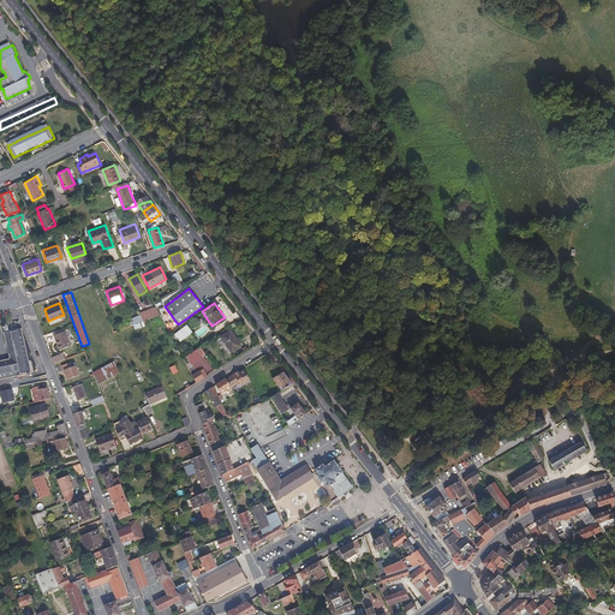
[(159,314),(154,305),(138,312),(139,314),(142,320),(159,314)]
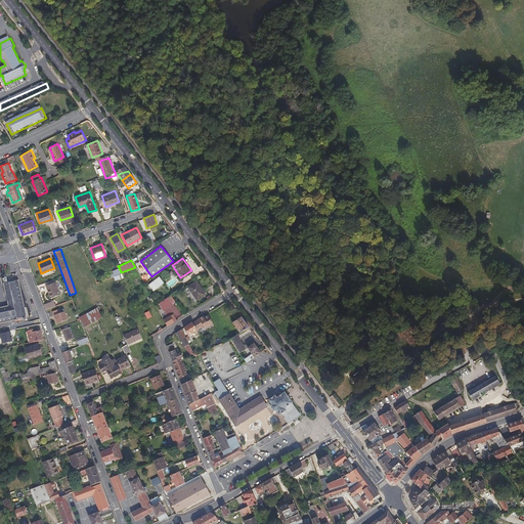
[(153,291),(162,284),(157,277),(147,285),(153,291)]
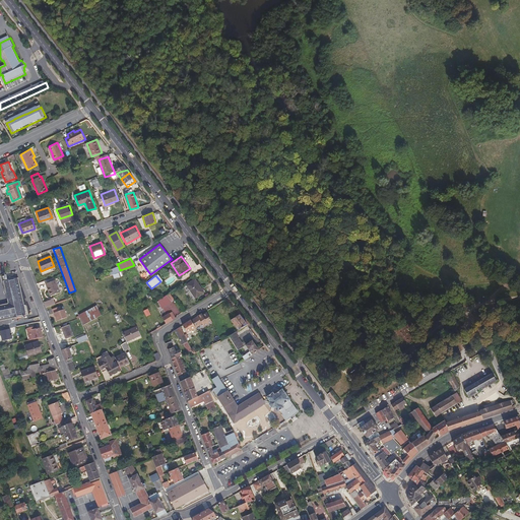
[(26,314),(18,276),(14,277),(6,278),(4,279),(3,279),(8,302),(0,303),(0,324),(12,322),(11,317),(26,314)]
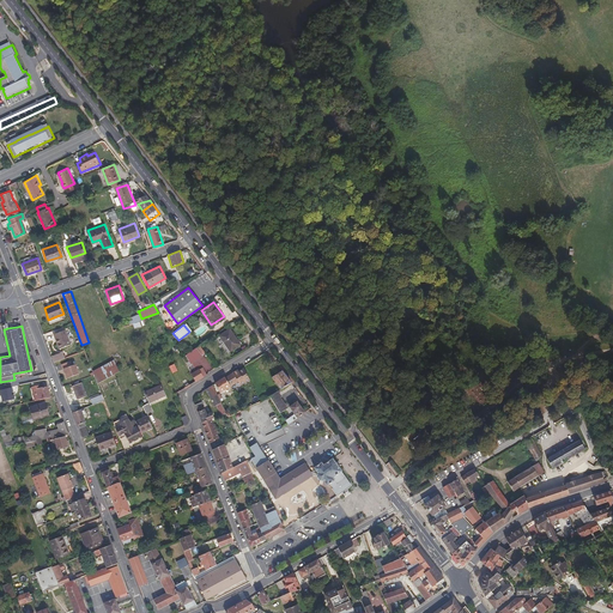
[(229,328),(218,335),(229,350),(240,343),(229,328)]
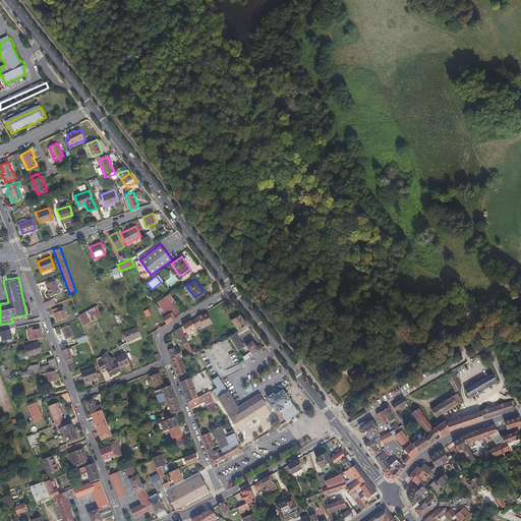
[(54,280),(45,283),(50,295),(59,292),(54,280)]
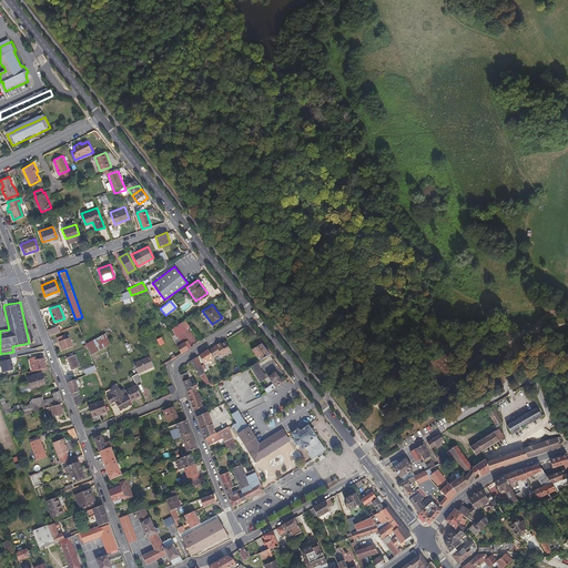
[(181,321),(171,327),(175,335),(186,328),(181,321)]
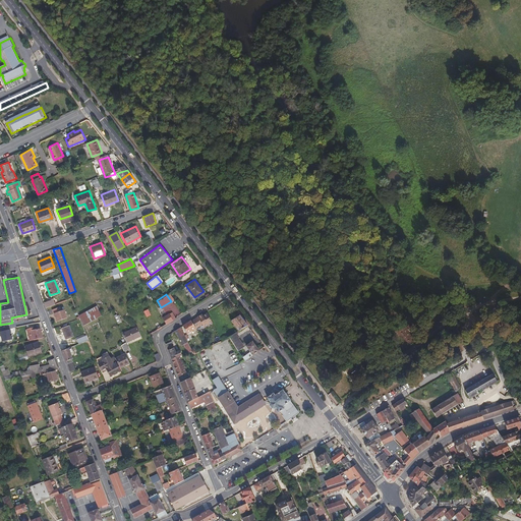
[(51,308),(53,312),(56,321),(66,316),(63,308),(61,309),(59,305),(51,308)]
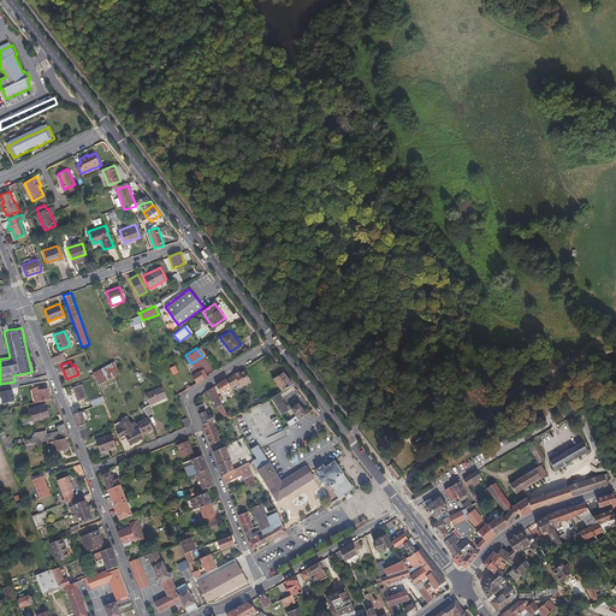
[(92,373),(96,385),(120,374),(116,362),(92,373)]
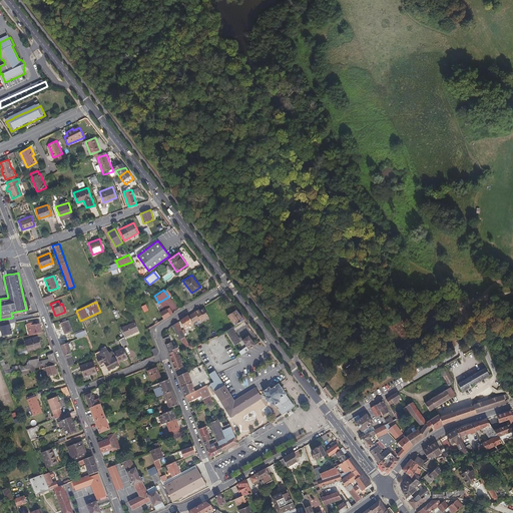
[(162,319),(171,314),(167,307),(159,313),(162,319)]
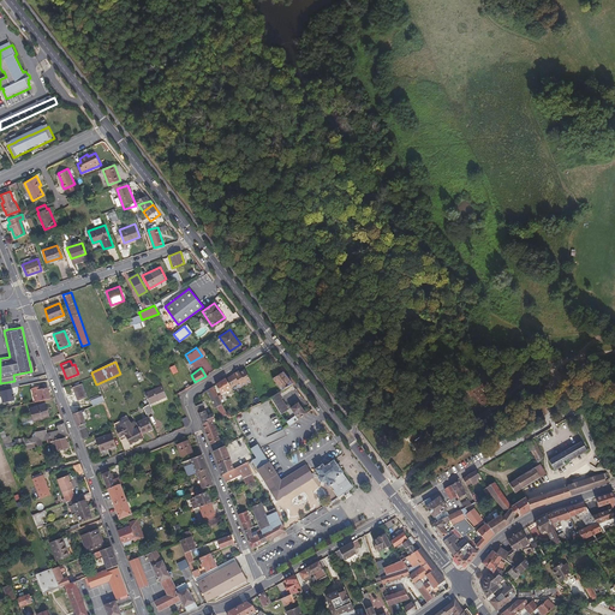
[(291,383),(279,368),(273,371),(276,375),(273,378),(281,390),(291,383)]
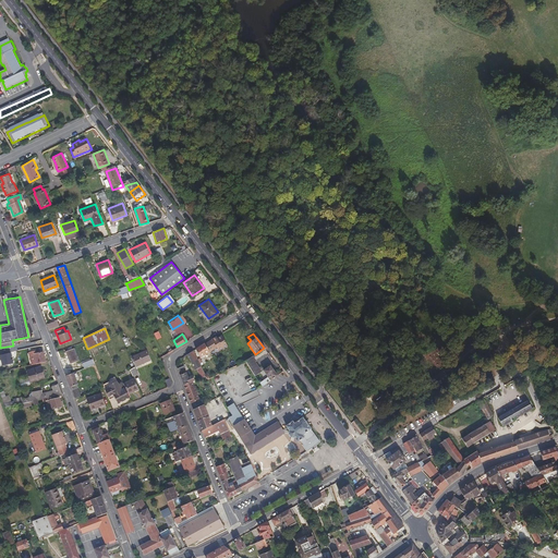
[(227,344),(221,335),(217,338),(216,336),(204,343),(209,351),(210,354),(227,344)]
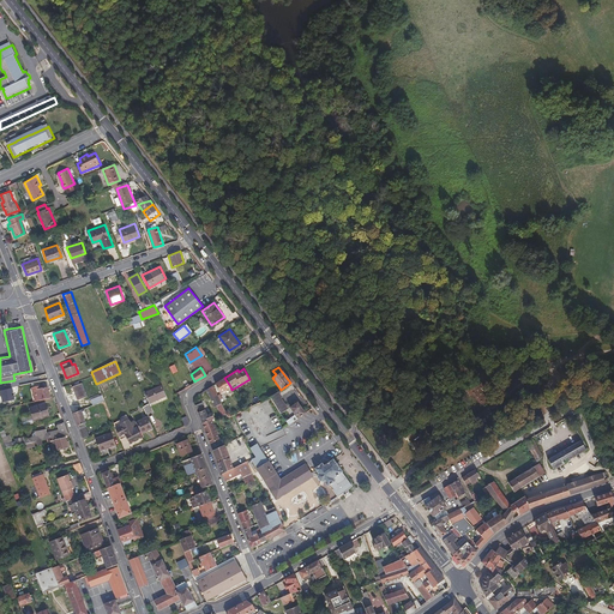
[(230,386),(224,378),(215,384),(220,392),(230,386)]
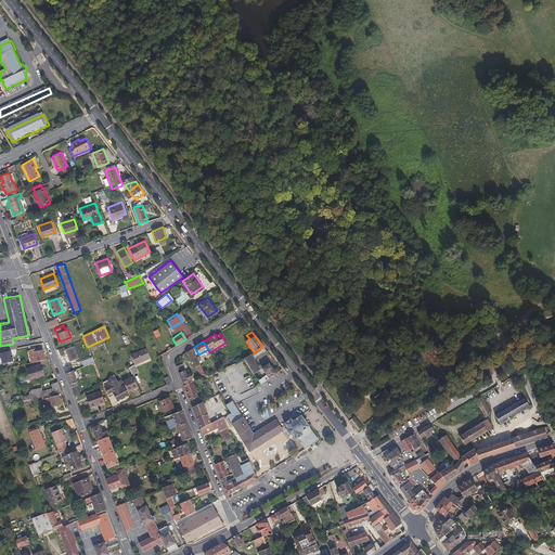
[(74,347),(66,349),(71,360),(77,357),(74,347)]
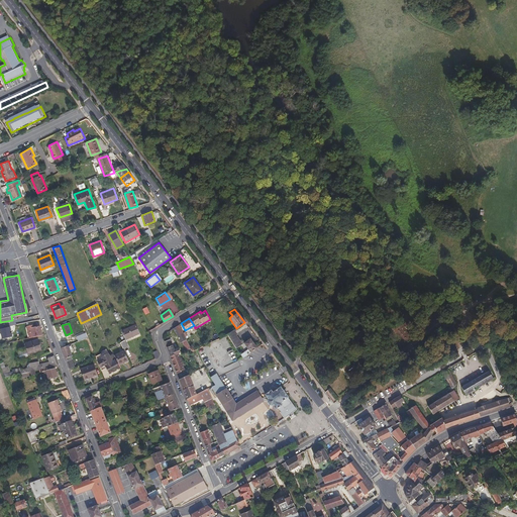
[(138,332),(135,324),(128,326),(132,335),(138,332)]
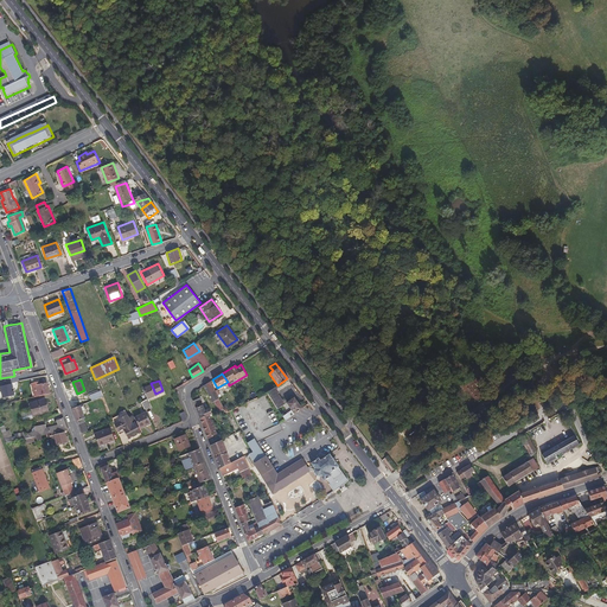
[(243,381),(237,384),(241,390),(247,388),(243,381)]
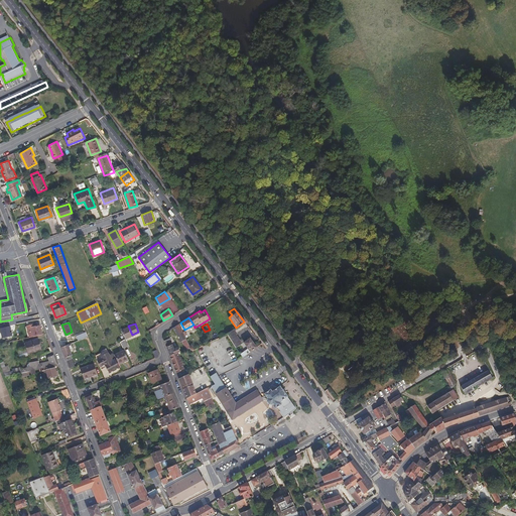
[(41,334),(39,325),(32,326),(30,327),(32,336),(41,334)]
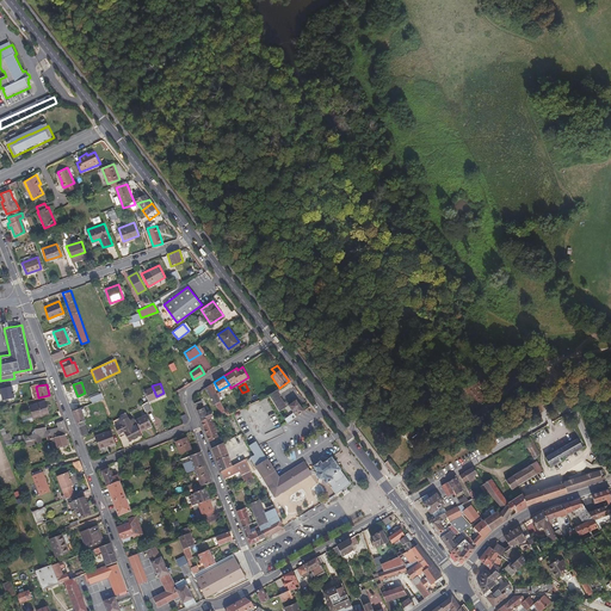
[(224,412),(210,384),(204,388),(213,403),(214,403),(218,412),(221,412),(222,413),(224,412)]
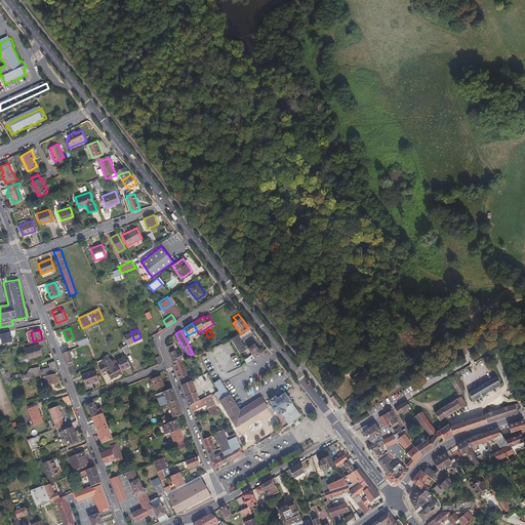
[(134,340),(130,331),(123,334),(126,344),(134,340)]
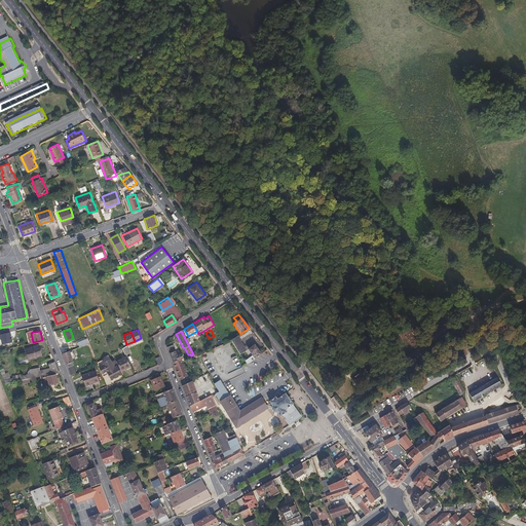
[(246,349),(240,341),(240,340),(237,335),(233,338),(231,340),(230,340),(239,353),(246,349)]
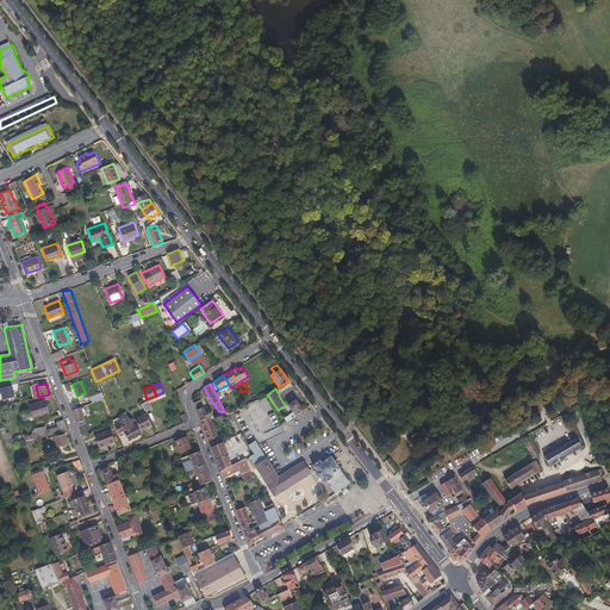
[(103,397),(100,391),(88,396),(91,402),(103,397)]
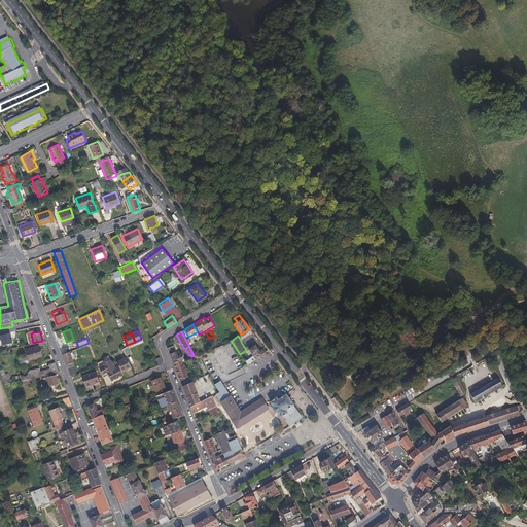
[(38,345),(25,349),(28,360),(41,356),(38,345)]
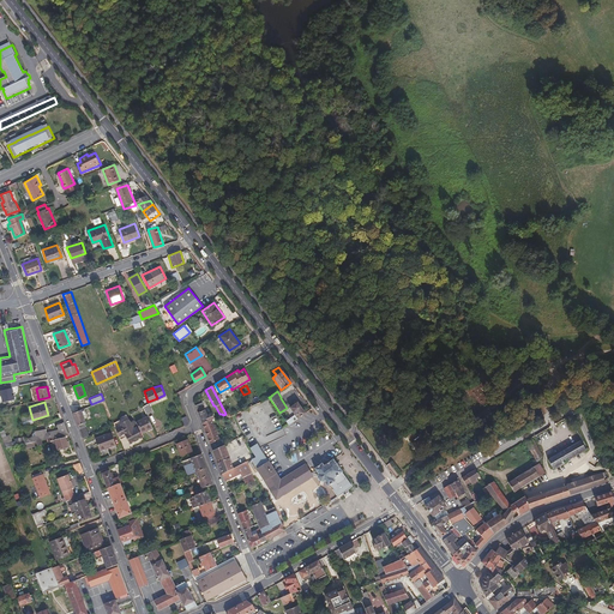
[(304,413),(296,402),(289,407),(294,414),(284,420),(288,423),(304,413)]
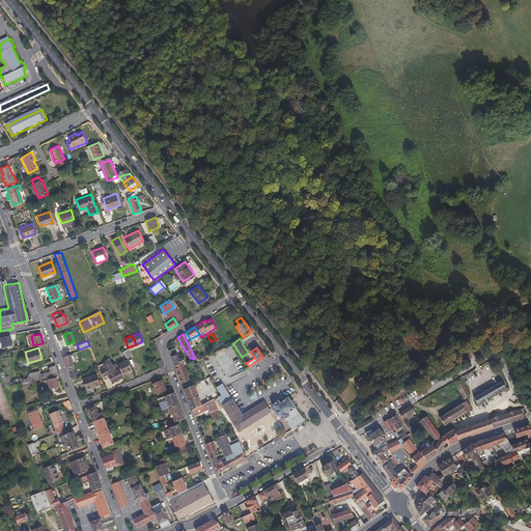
[(182,363),(180,358),(176,359),(171,348),(168,351),(174,366),(179,363),(182,363)]
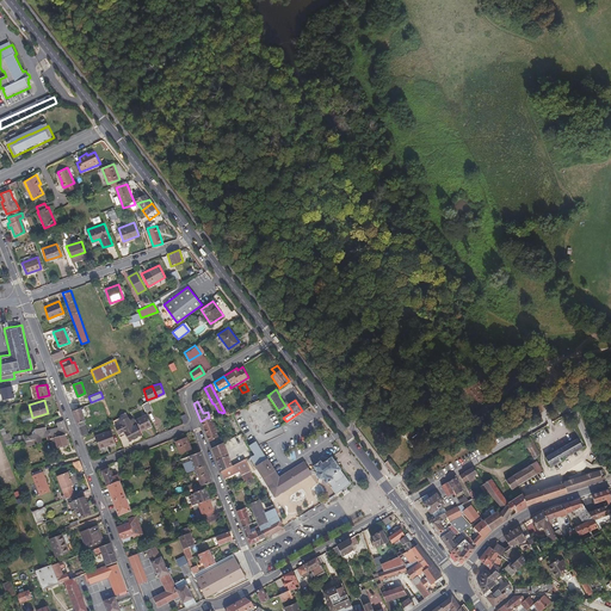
[(84,418),(81,409),(85,407),(84,405),(72,409),(76,421),(80,419),(84,418)]
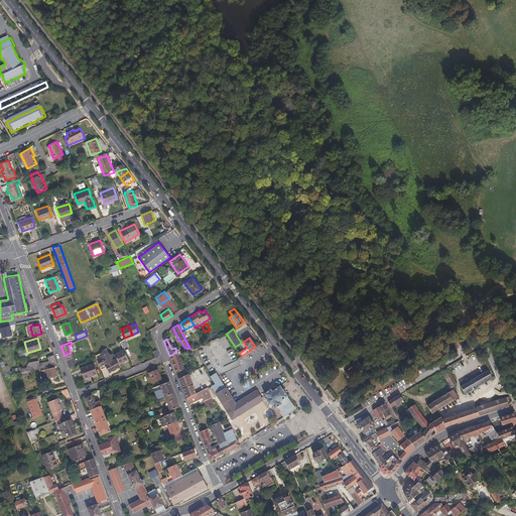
[(479,349),(476,350),(483,362),(485,361),(479,349)]
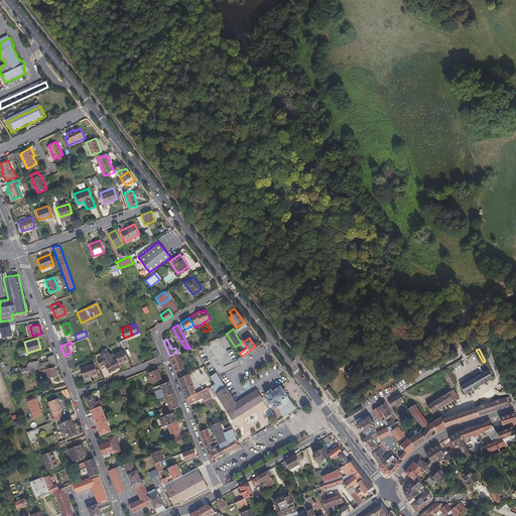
[(127,359),(123,350),(113,354),(118,363),(127,359)]
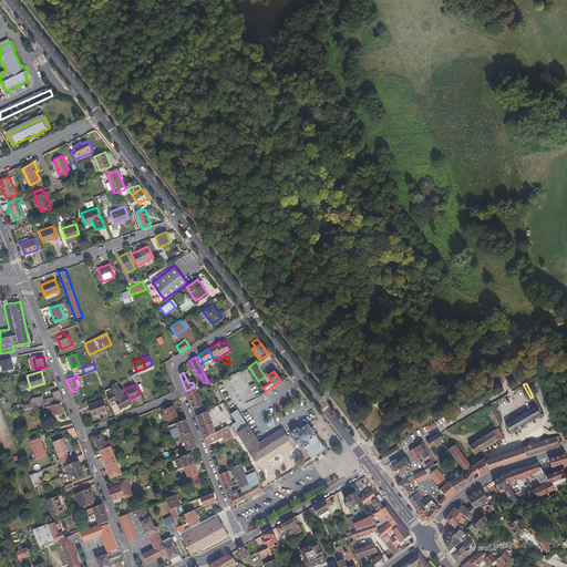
[(200,405),(192,388),(186,391),(193,409),(200,405)]
